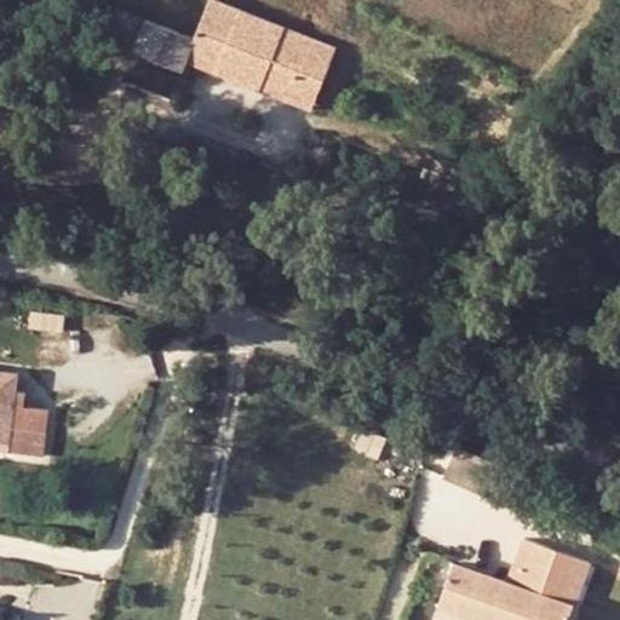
[(337,50),(310,39),(212,0),(210,0),(193,47),(187,62),(208,70),(269,95),(311,112),(337,50)]
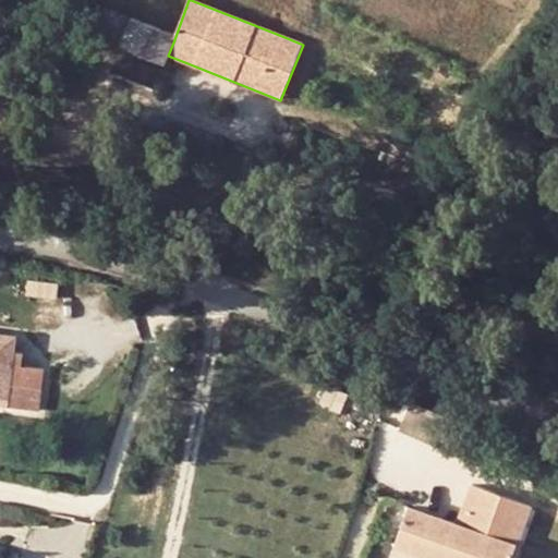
[(14,340),(0,339),(0,413),(38,415),(38,395),(17,392),(20,359),(13,358),(14,340)]
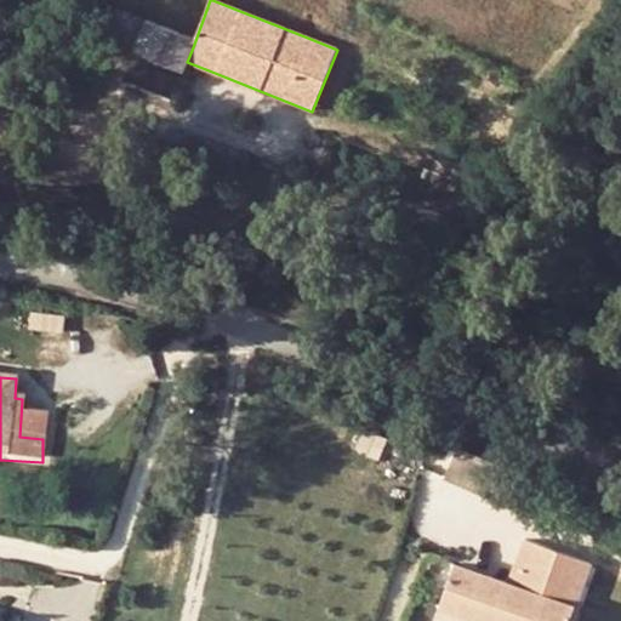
[(476,568),(459,560),(440,602),(486,620),(570,620),(594,565),(531,539),(513,584),(490,574),(489,579),(473,573),(476,568)]
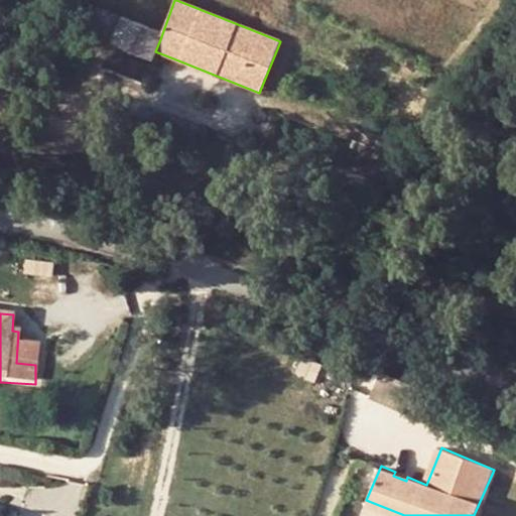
[(407,477),(395,472),(393,476),(406,481),(407,477)]
